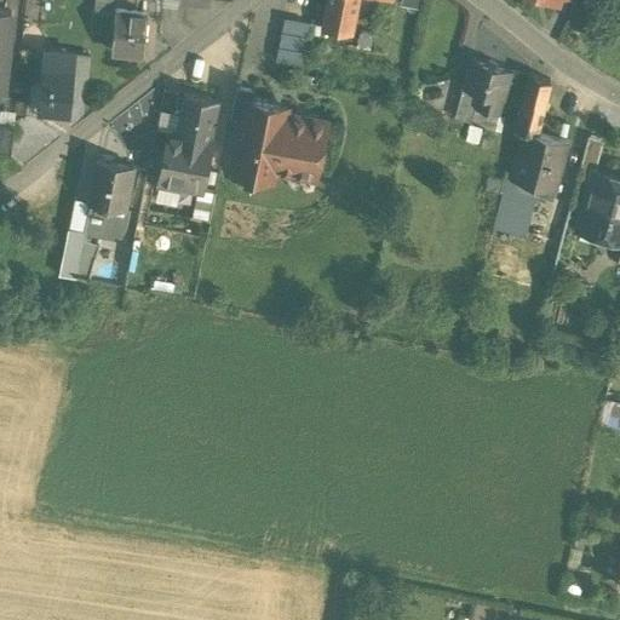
[(112,0),(95,0),(93,11),(110,12),(112,0)]
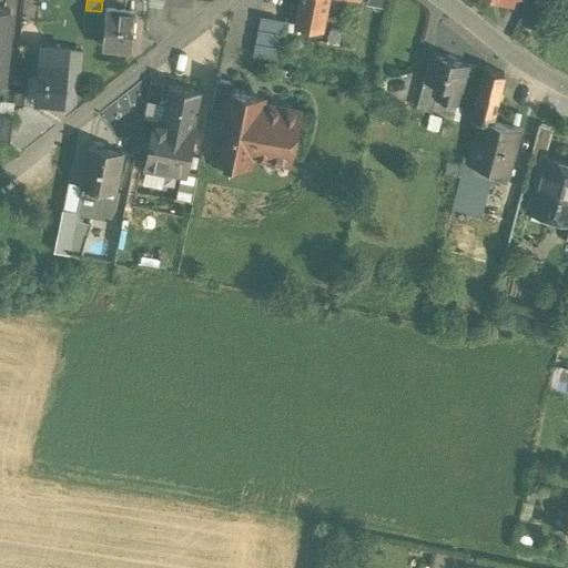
[(301,0),(301,3),(300,9),(323,13),(325,13),(327,0),(301,0)]
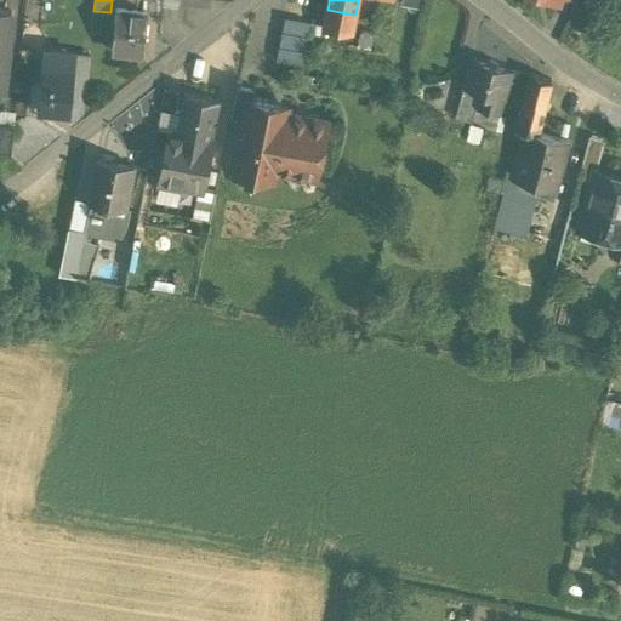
[(420,13),(423,0),(404,0),(402,10),(420,13)]
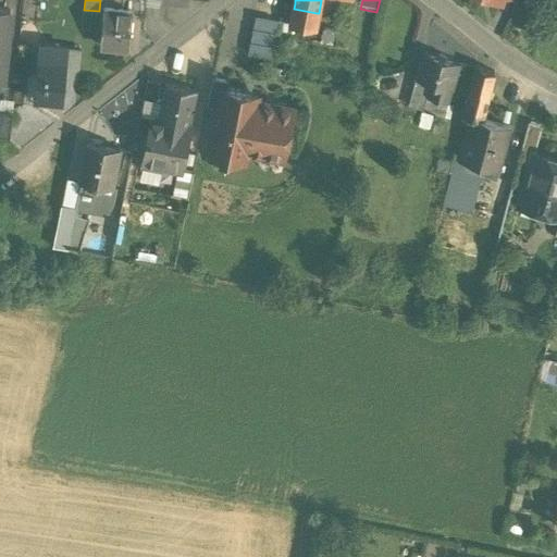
[(279,21),(292,23),(294,9),(295,3),(282,1),(279,21)]
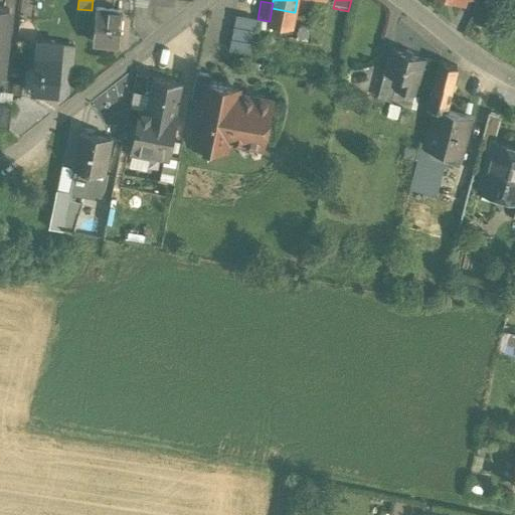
[(293,12),(272,8),(270,21),(269,25),(290,29),(293,12)]
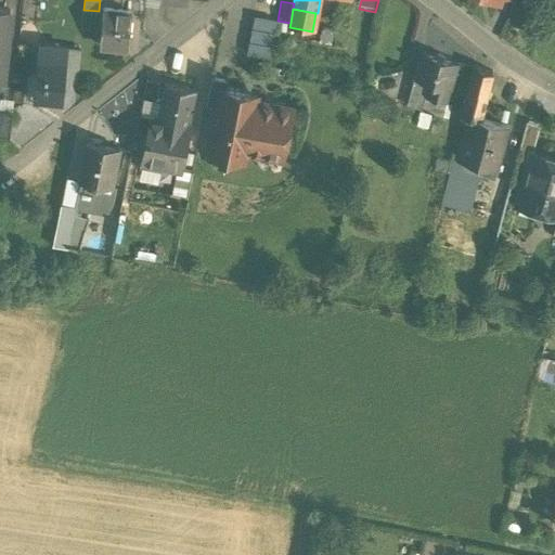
[(131,14),(103,11),(100,48),(128,51),(131,14)]
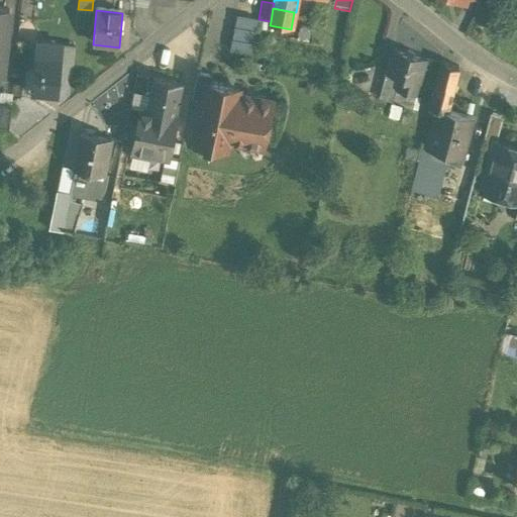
[(9,12),(0,11),(0,74),(2,75),(9,12)]
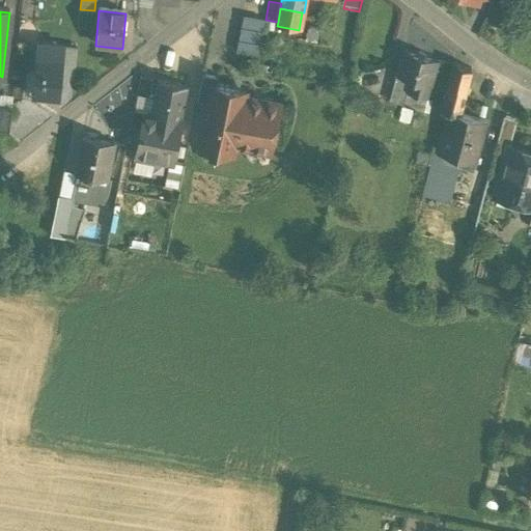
[(257,59),(264,24),(243,20),(235,55),(257,59)]
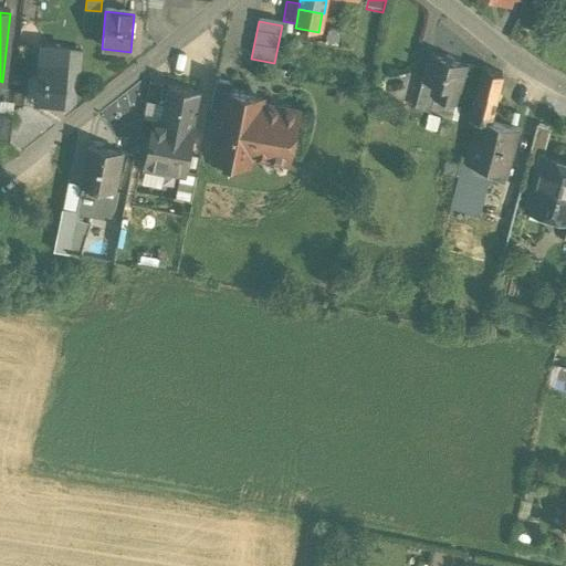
[(40,45),(38,65),(66,69),(69,50),(69,49),(40,45)]
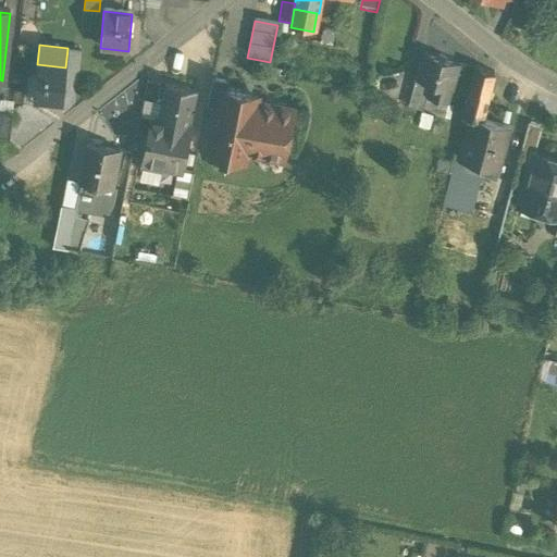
[(81,51),(67,49),(65,67),(78,70),(81,51)]
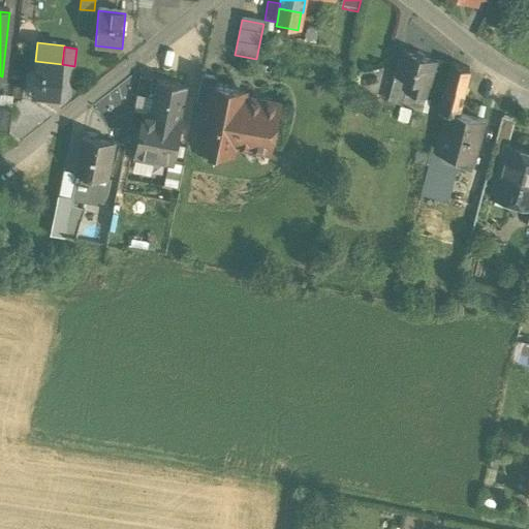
[(437,62),(402,53),(396,78),(410,82),(429,87),(430,87),(437,62)]
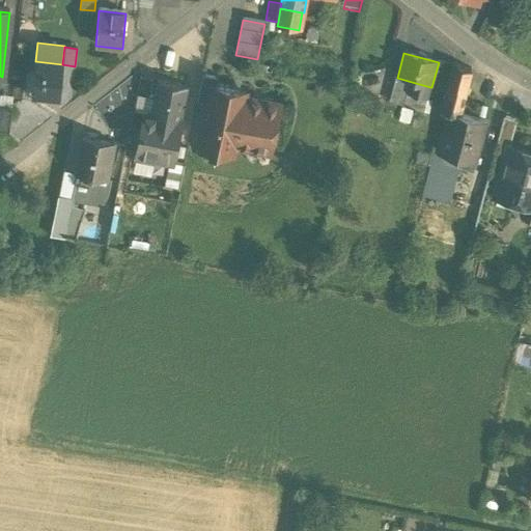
[(62,64),(35,61),(31,96),(58,100),(62,64)]
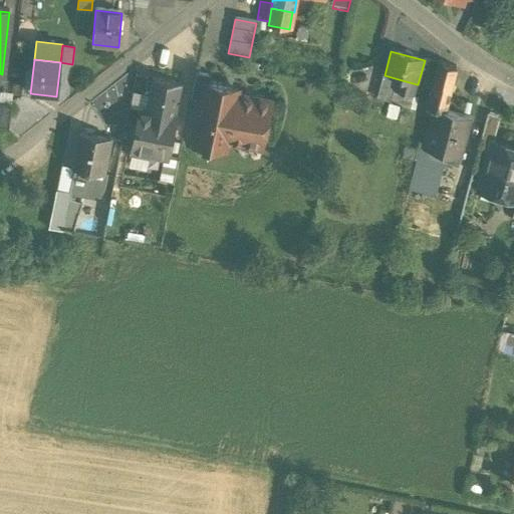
[(439,65),(429,108),(435,110),(444,112),(455,69),(439,65)]
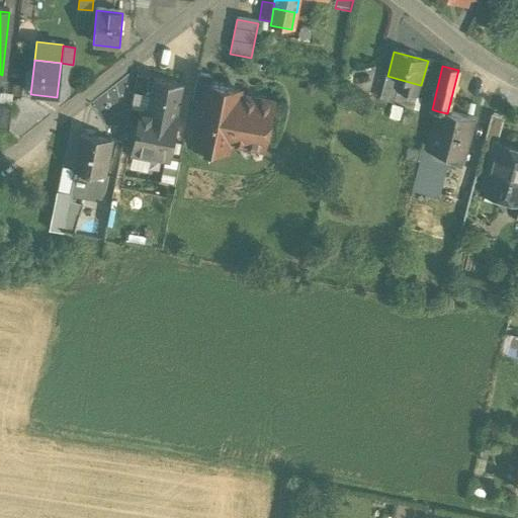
[(212,78),(197,75),(192,100),(203,102),(204,101),(206,101),(209,84),(211,85),(212,78)]
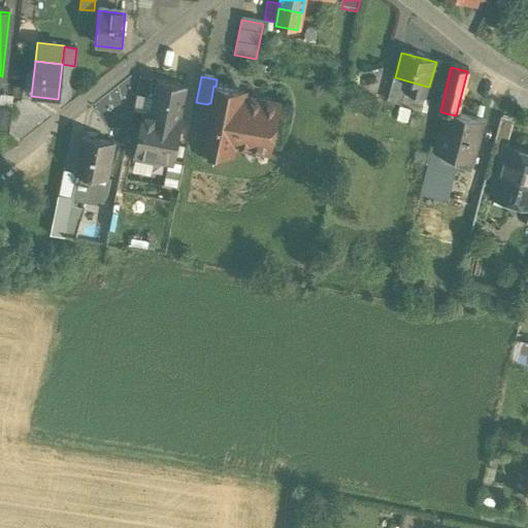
[(409,81),(395,77),(388,104),(422,113),(429,87),(428,87),(424,99),(405,94),(409,81)]
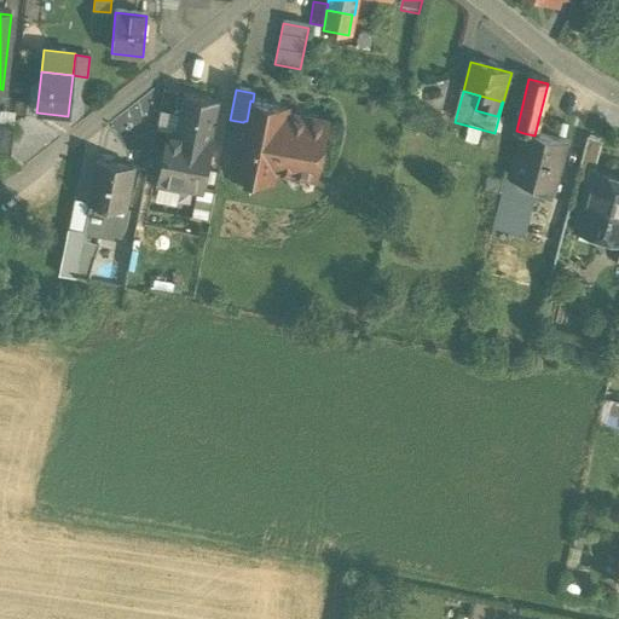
[(218,103),(184,96),(175,137),(209,144),(218,103)]
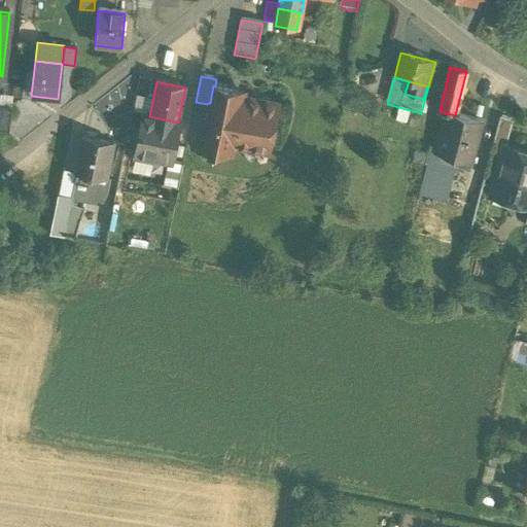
[(427,86),(409,81),(405,94),(423,99),(427,86)]
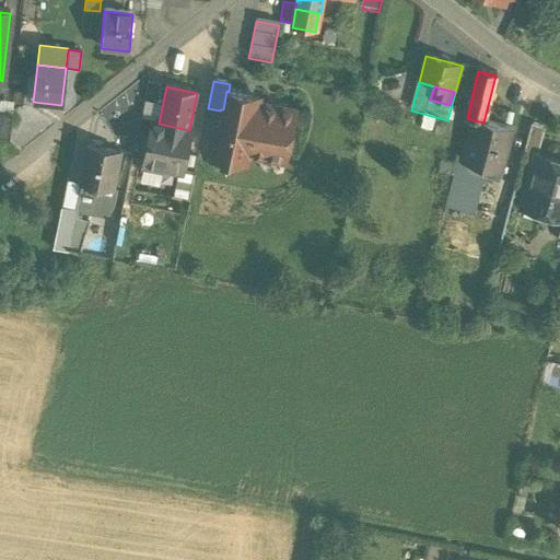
[(229,92),(226,91),(223,109),(221,109),(220,111),(211,155),(246,163),(247,153),(284,161),(288,141),(291,139),(292,132),(291,129),(294,111),(258,103),(259,97),(229,92)]
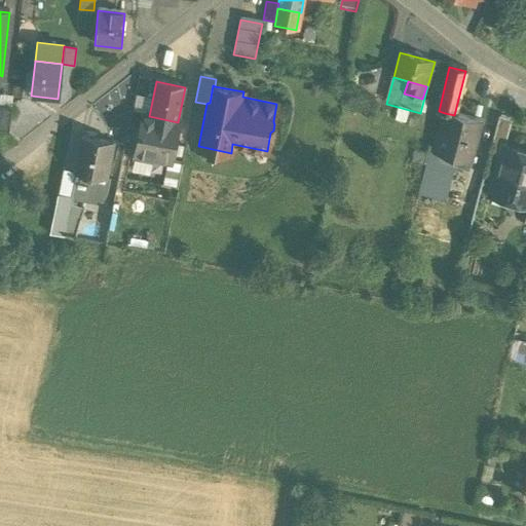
[(11,110),(0,108),(0,133),(9,135),(11,110)]
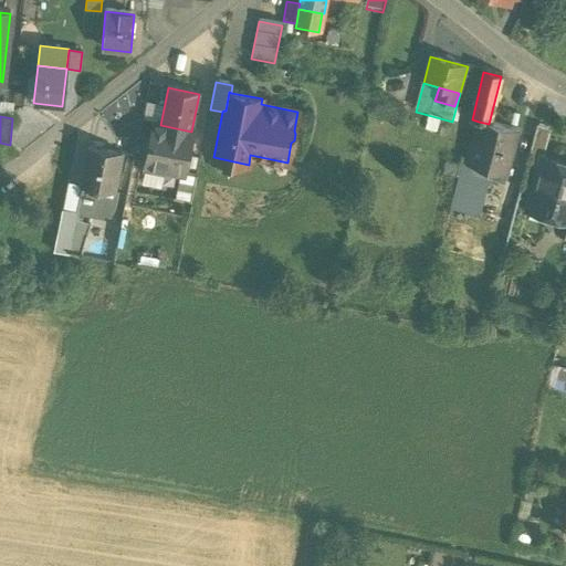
[(489,124),(479,122),(468,164),(506,174),(516,130),(489,124)]
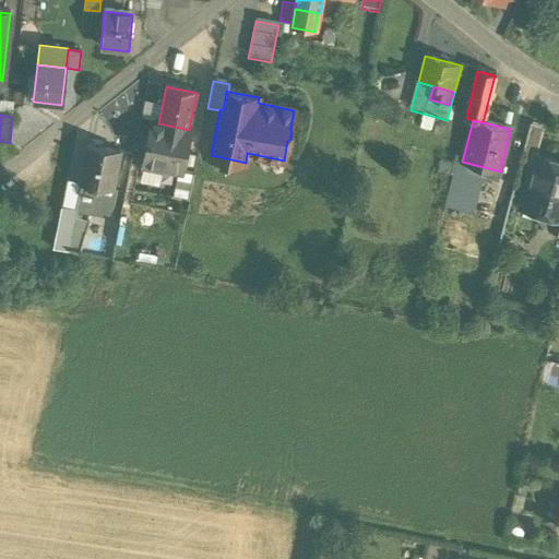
[(189,130),(158,123),(152,122),(143,167),(179,174),(181,174),(189,130)]
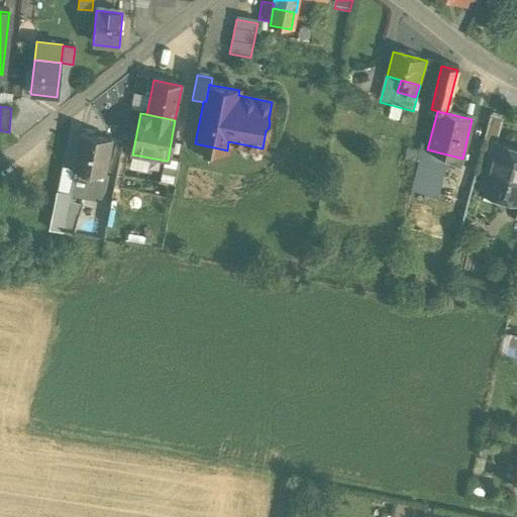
[(111,140),(81,134),(73,170),(74,171),(72,180),(75,181),(86,183),(88,173),(104,177),(104,176),(111,140)]
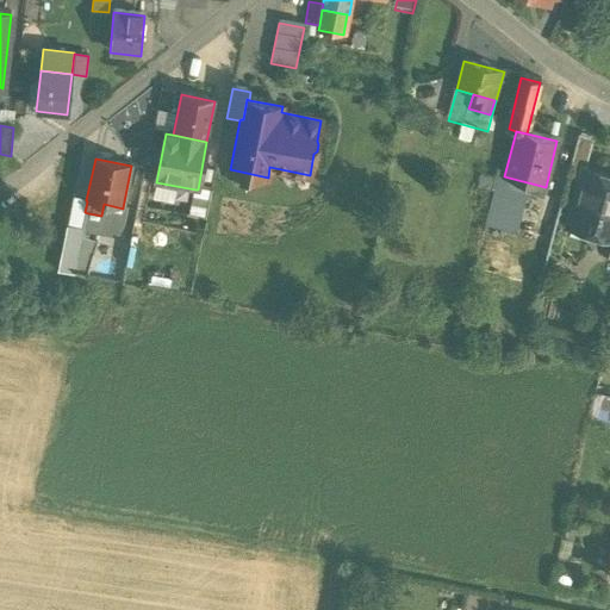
[(609,175),(582,169),(567,225),(609,236),(609,175)]
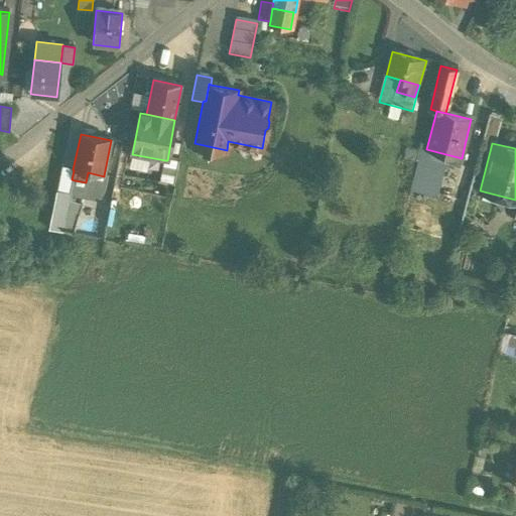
[(459,169),(462,158),(426,149),(421,147),(417,161),(443,167),(449,169),(454,167),(459,169)]
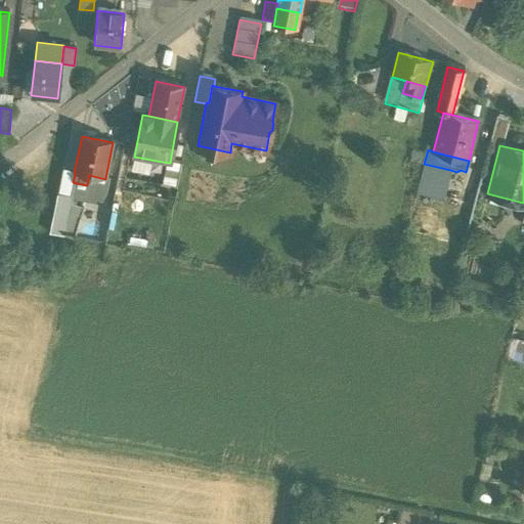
[(181,165),(170,163),(168,163),(163,187),(177,189),(181,165)]
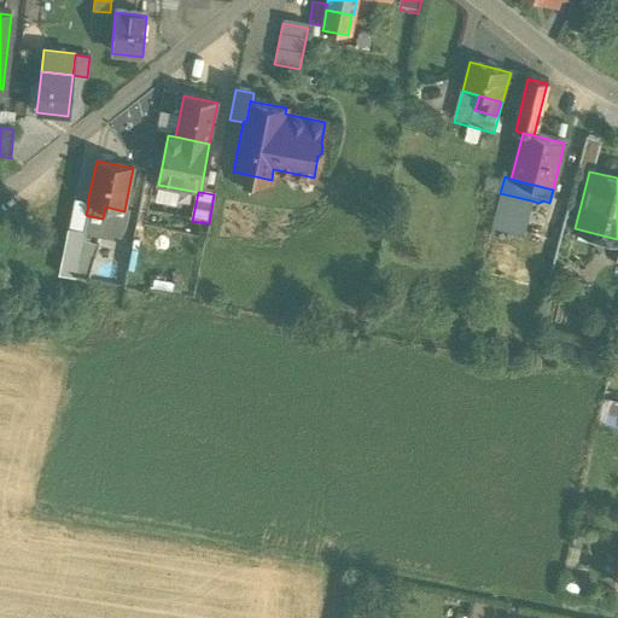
[(531,200),(500,193),(491,227),(523,234),(531,200)]
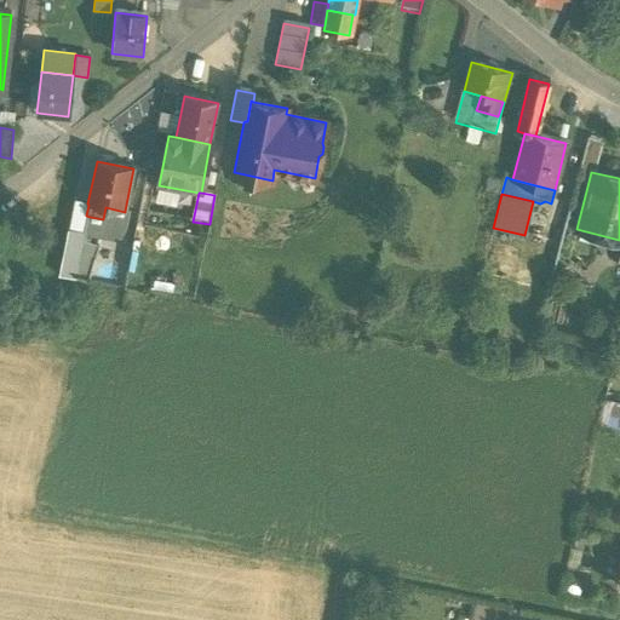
[(105,207),(103,219),(90,217),(84,234),(85,234),(85,236),(122,245),(130,212),(125,211),(125,212),(105,207)]
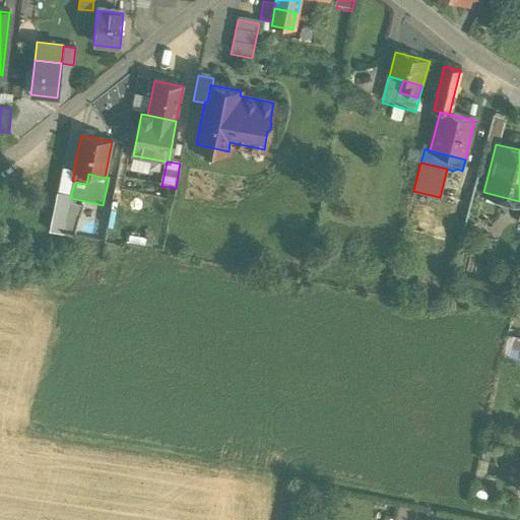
[(57,194),(49,234),(62,236),(63,235),(69,204),(71,198),(71,196),(70,196),(57,194)]
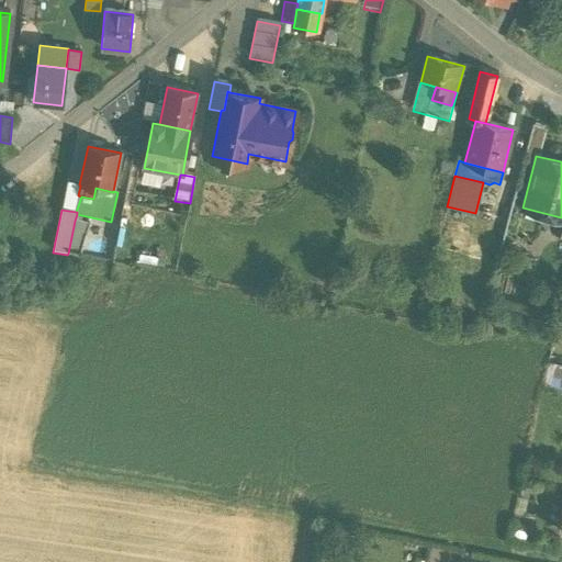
[(90,224),(75,221),(68,254),(80,256),(90,224)]
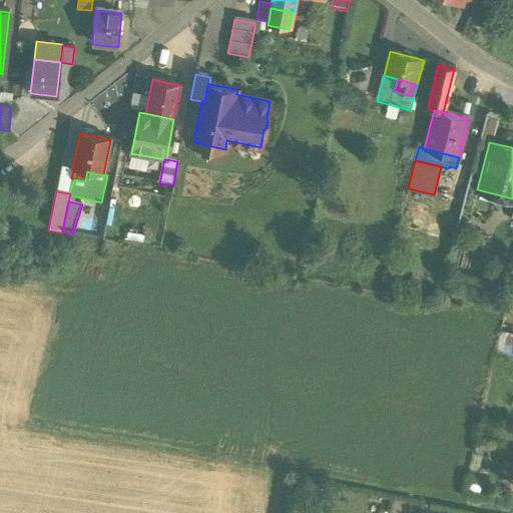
[(496,360),(512,361),(512,335),(498,335),(496,360)]
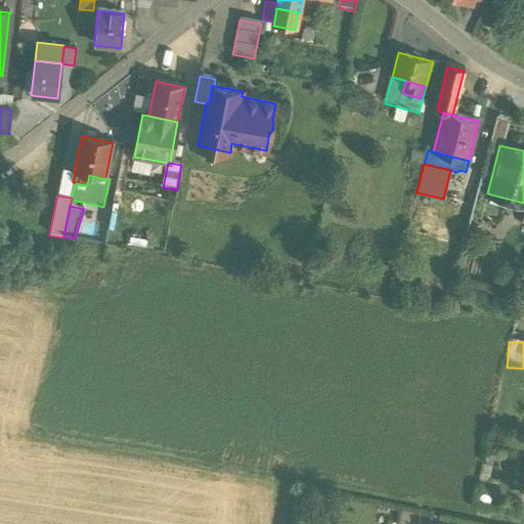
[(497,448),(484,445),(478,469),(500,474),(505,457),(495,455),(497,448)]
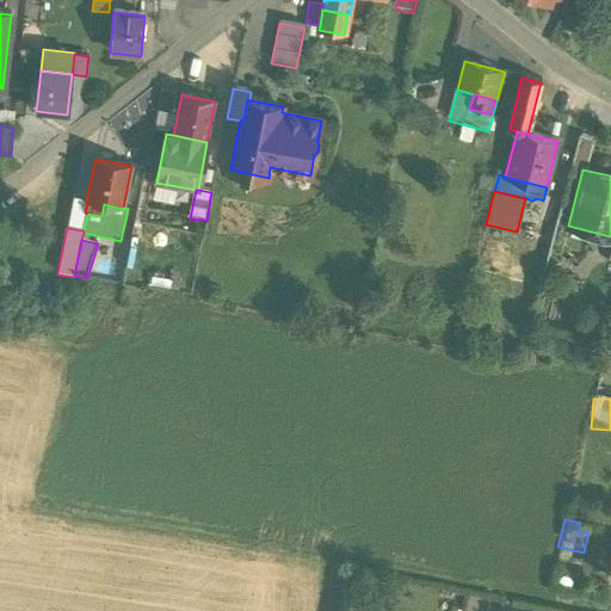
[(610,536),(606,536),(600,572),(610,574),(610,536)]
